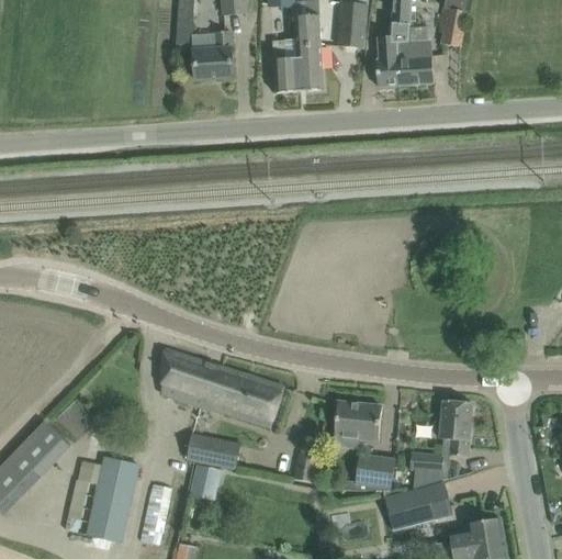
[(178,0),(176,48),(190,49),(191,35),(193,0),(178,0)]
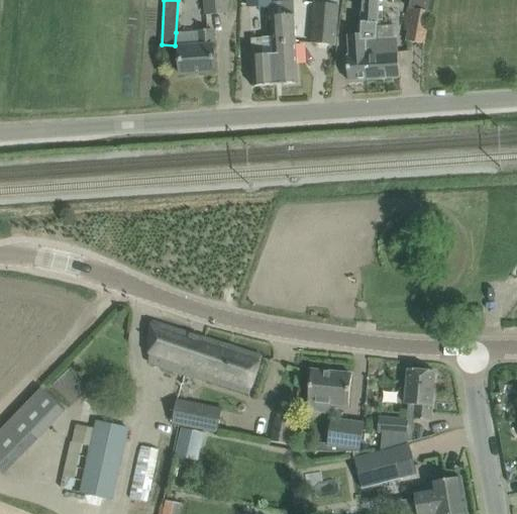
[(203,0),(204,13),(225,12),(224,0),(203,0)]
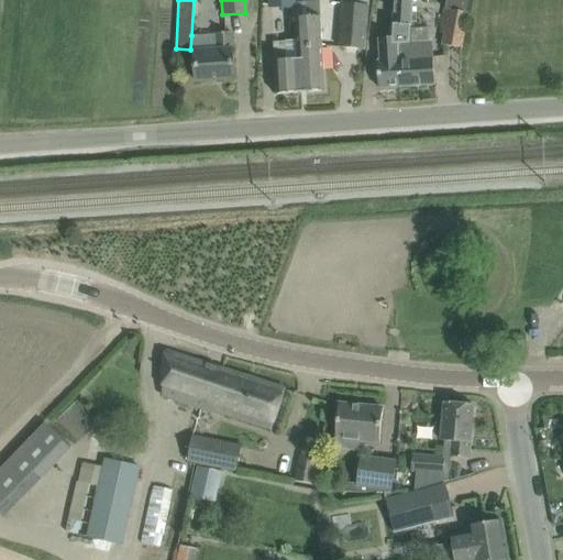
[(363,48),(367,3),(343,0),(340,45),(363,48)]
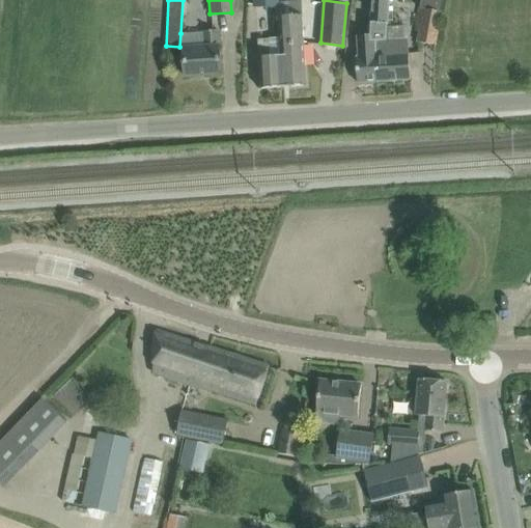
[(375,38),(387,38),(385,0),(369,0),(371,20),(368,20),(369,34),(359,34),(360,56),(357,56),(358,80),(376,79),(375,38)]
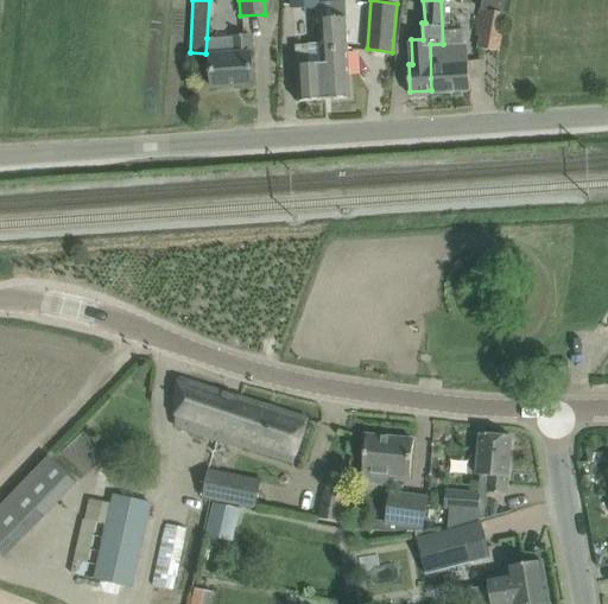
[(505,11),(481,6),(480,46),(498,46),(505,11)]
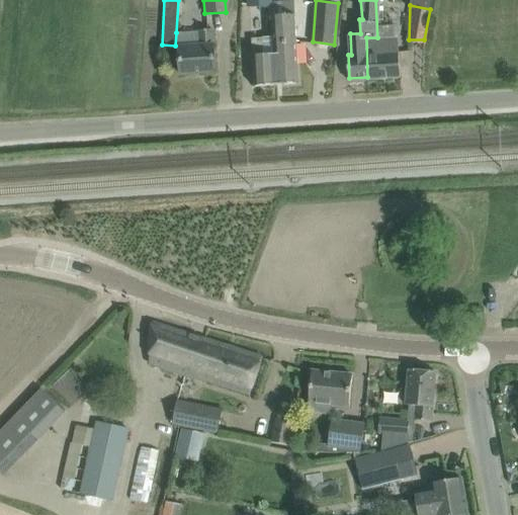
[(294,12),(272,14),(273,34),(276,83),(299,81),(297,61),(294,12)]
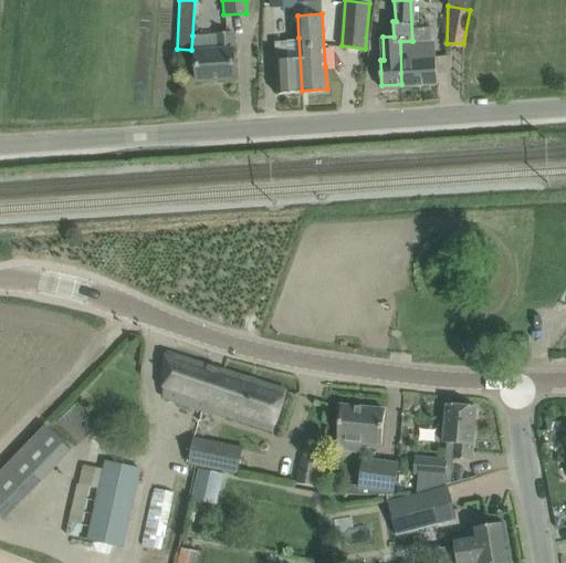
[(219,48),(195,50),(196,56),(197,79),(236,75),(234,53),(233,47),(232,29),(218,30),(218,37),(219,48)]
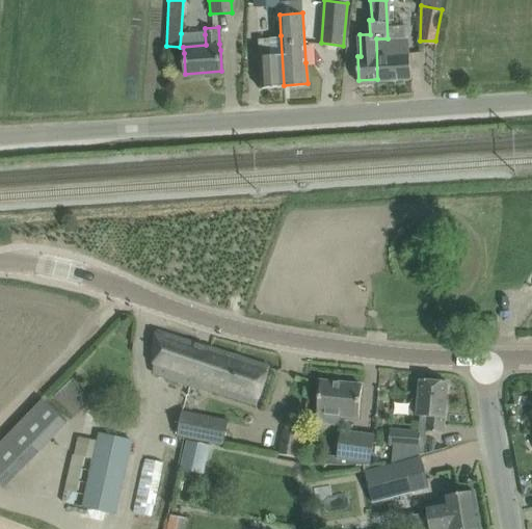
[(281,35),(258,37),(260,65),(261,86),(284,85),(281,35)]
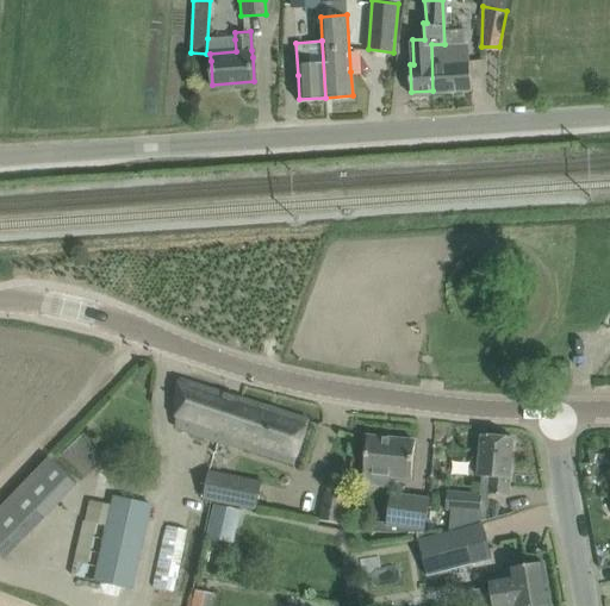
[(472,88),(470,64),(468,43),(444,44),(431,44),(433,91),(472,88)]
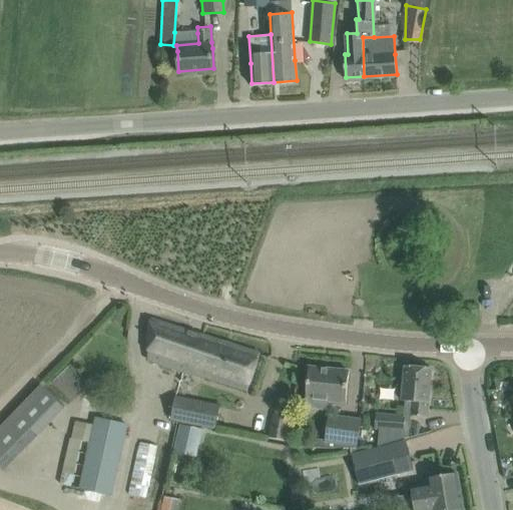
[(247,391),(253,370),(260,351),(151,317),(147,358),(247,391)]
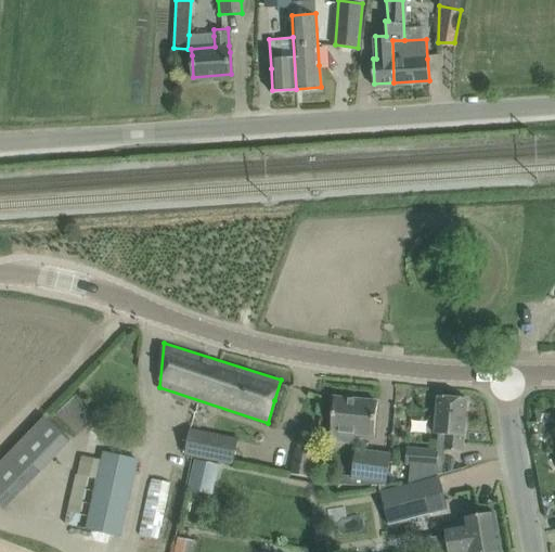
[(407,446),(405,461),(410,462),(409,482),(441,471),(442,471),(444,448),(462,449),(466,396),(438,394),(437,415),(435,432),(438,432),(437,448),(407,446)]
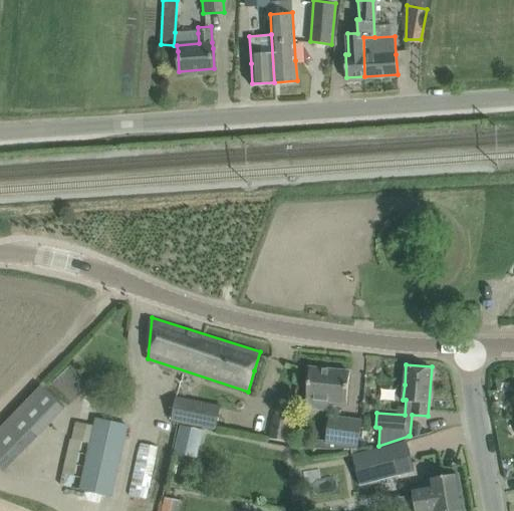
[(346,402),(347,390),(349,369),(309,365),(305,406),(317,407),(318,399),(346,402)]
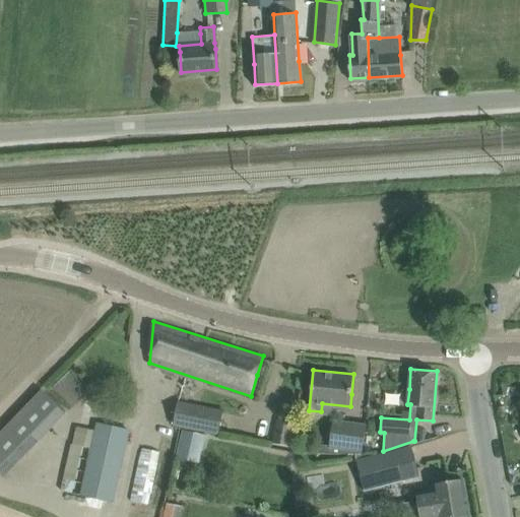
[(171,397),(165,419),(211,431),(216,408),(171,397)]
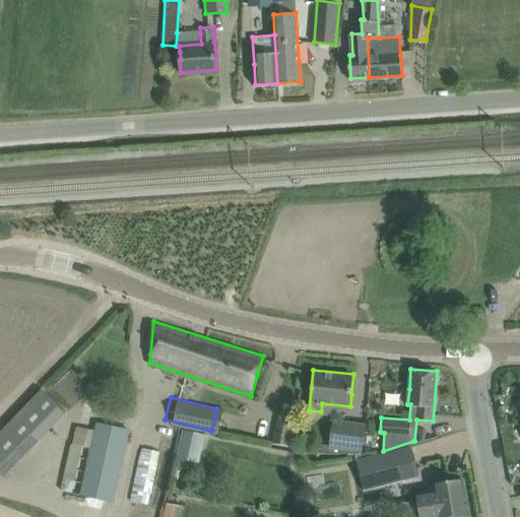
[(289,423),(279,419),(275,439),(285,441),(289,423)]
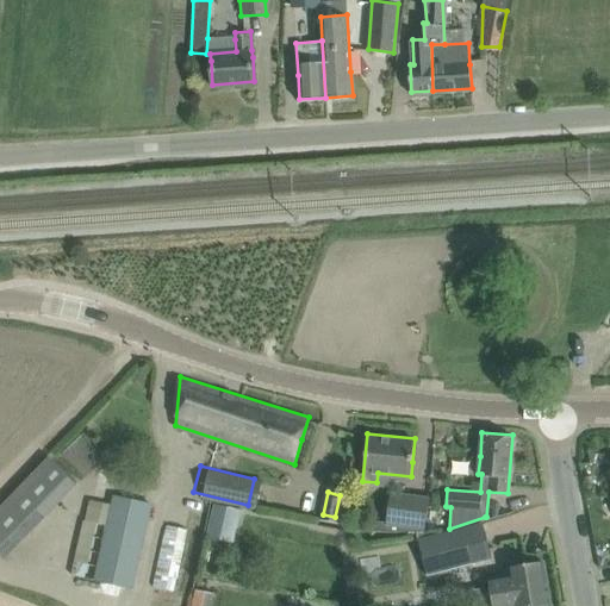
[(428,520),(429,499),(390,494),(386,523),(424,529),(425,519),(428,520)]
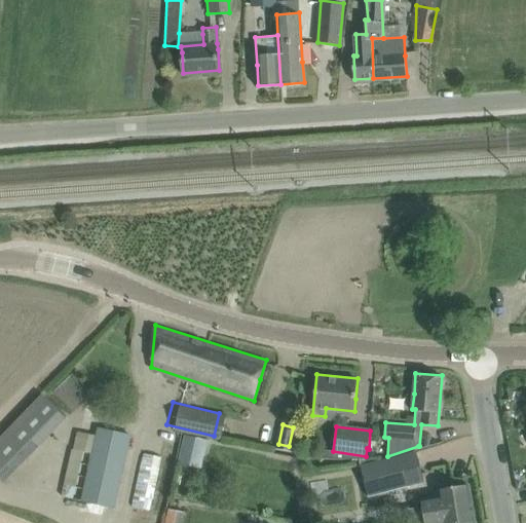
[(113,508),(124,459),(129,435),(97,427),(91,452),(81,500),(113,508)]
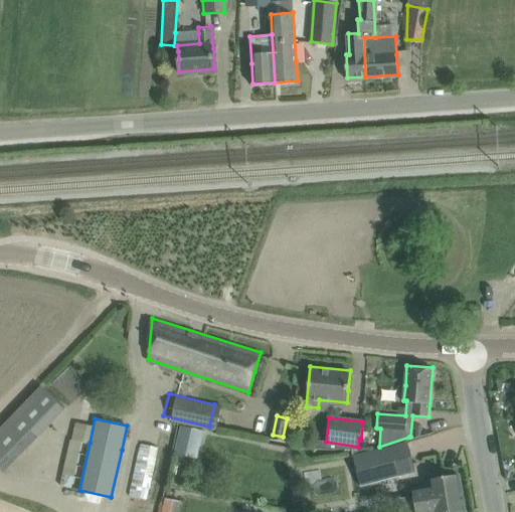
[(196,457),(203,429),(180,423),(174,452),(196,457)]
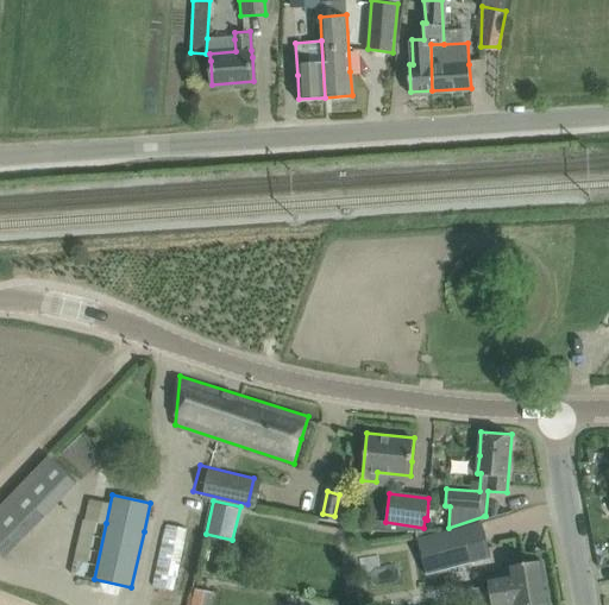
[(482,522),(418,539),(426,573),(490,556),(482,522)]
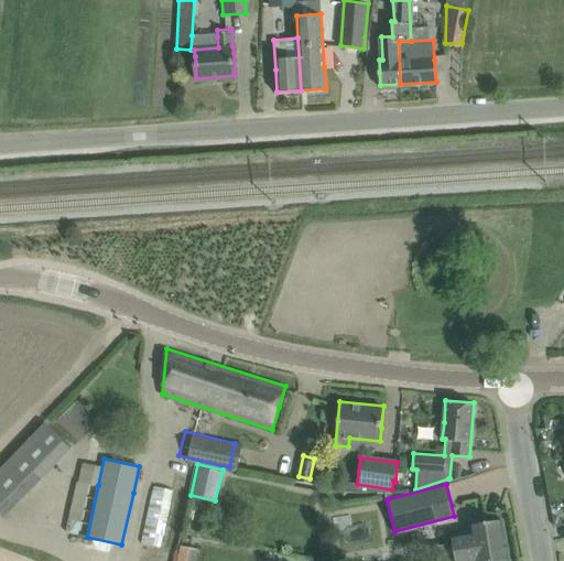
[(160,547),(172,491),(153,486),(141,542),(160,547)]
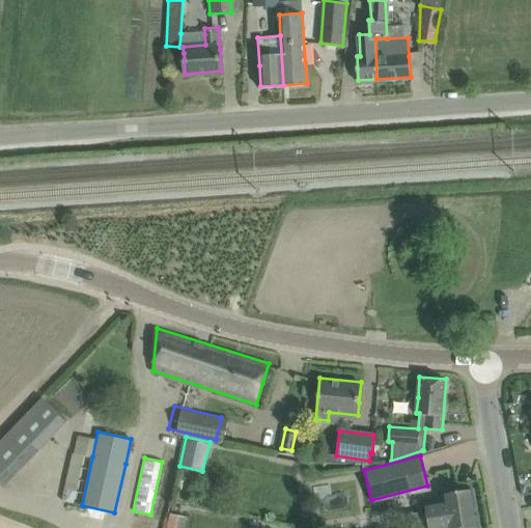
[(456,527),(479,524),(473,488),(442,493),(443,500),(425,503),(427,520),(412,523),(412,527),(456,527)]
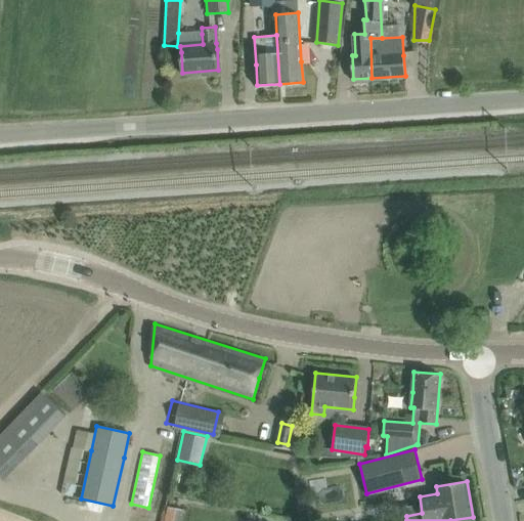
[(168,506),(163,520),(183,520),(186,512),(168,506)]
